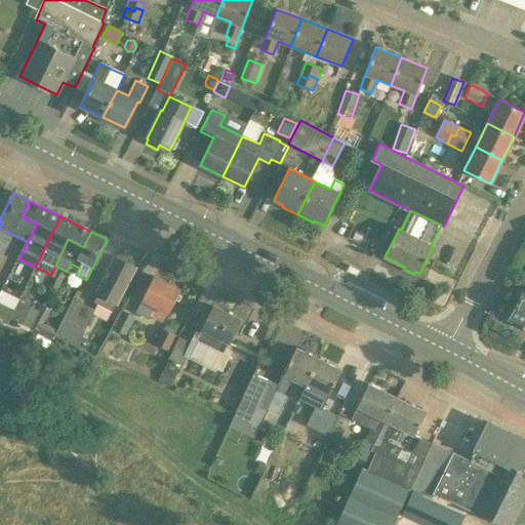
[(115,256),(95,293),(98,295),(94,304),(112,312),(116,305),(135,268),(115,256)]
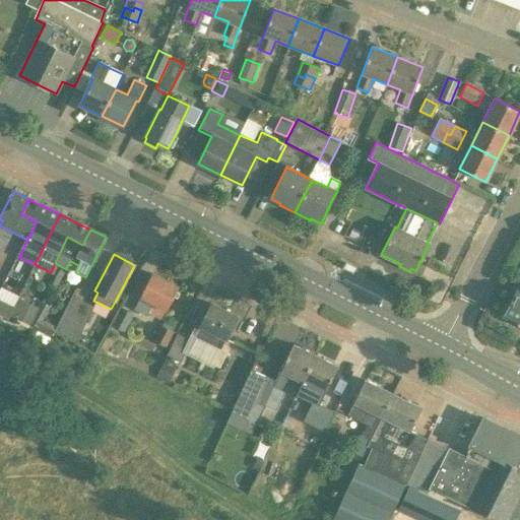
[(166,311),(167,311),(179,287),(151,274),(140,298),(134,310),(147,317),(149,314),(160,320),(166,311)]
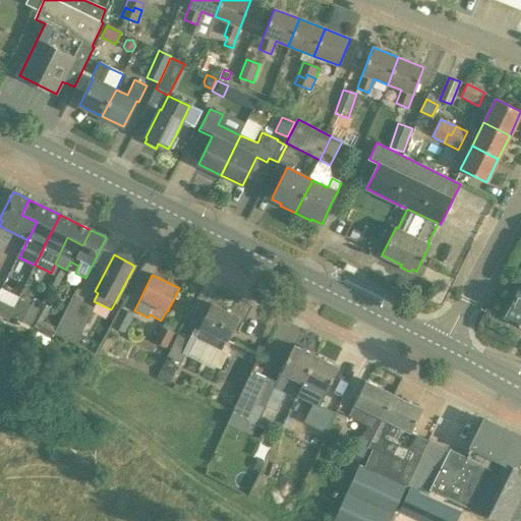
[(520,290),(518,289),(504,317),(520,326),(520,290)]
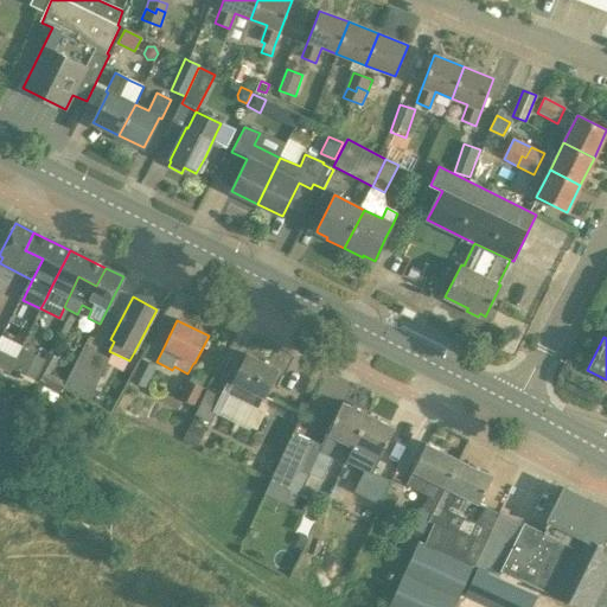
[(16,358),(12,366),(18,370),(26,351),(20,349),(16,358)]
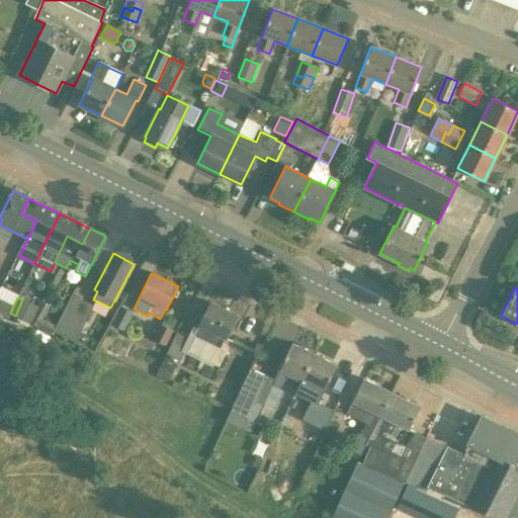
[(13,306),(0,298),(0,313),(8,317),(8,316),(10,313),(13,306)]
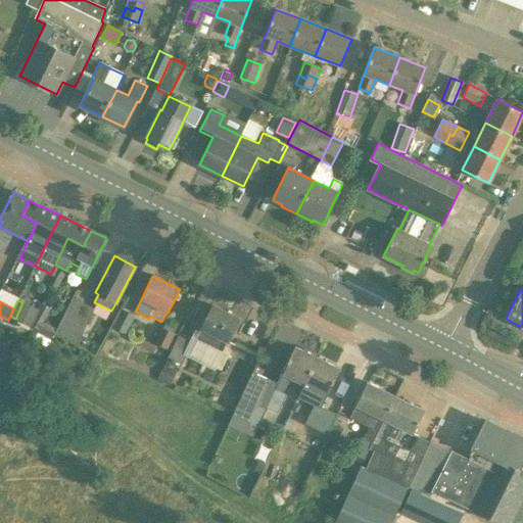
[(51,310),(42,305),(31,327),(39,331),(51,310)]
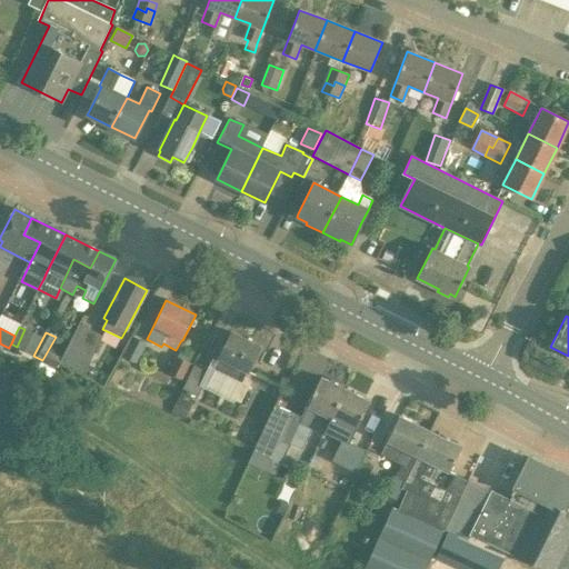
[(247,371),(248,372),(260,347),(231,332),(213,368),(241,382),(247,371)]
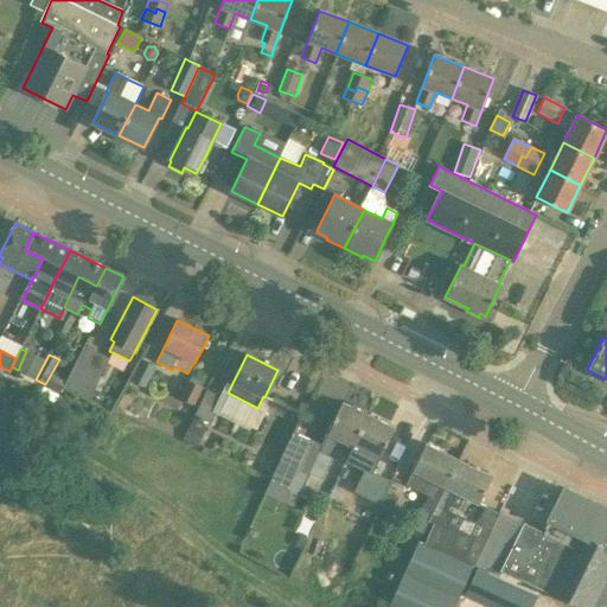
[(132,381),(146,388),(157,366),(142,359),(132,381)]
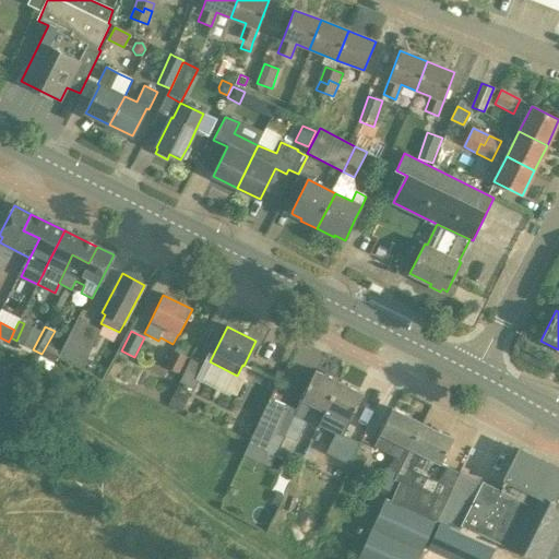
[(58,359),(68,364),(80,341),(69,336),(58,359)]
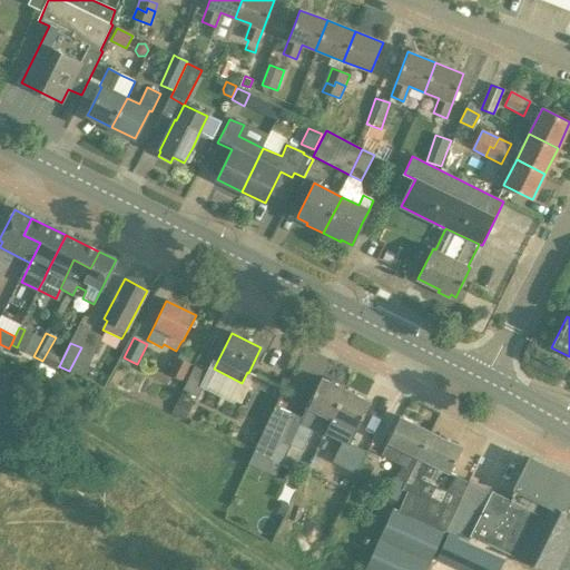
[(95,354),(81,347),(69,371),(84,377),(95,354)]
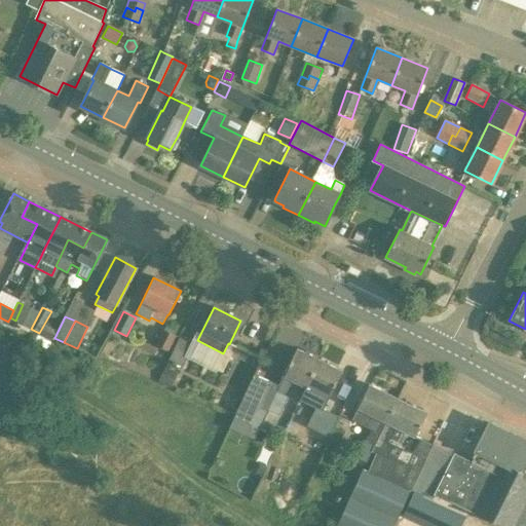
[(155,345),(167,351),(176,336),(162,330),(155,345)]
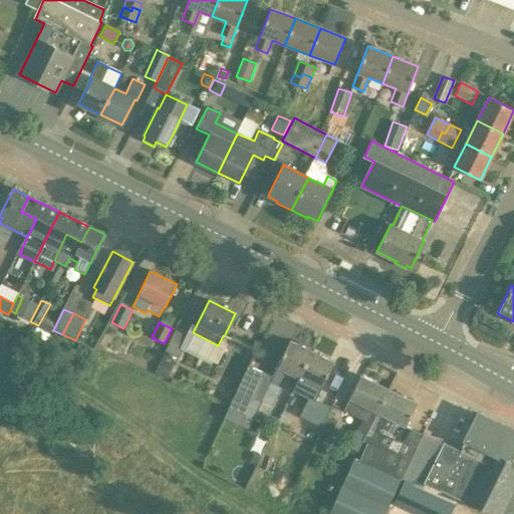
[(166,353),(179,359),(189,336),(176,330),(166,353)]
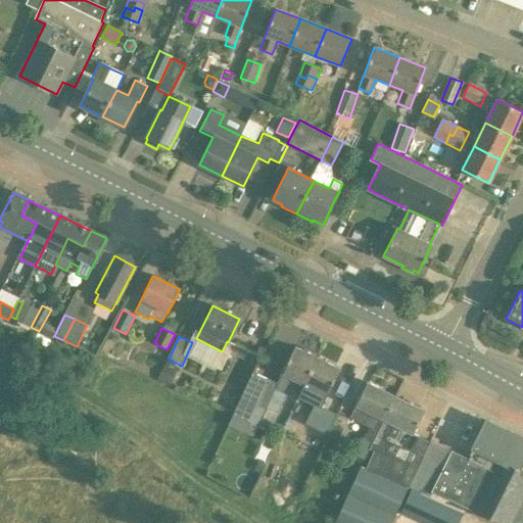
[(277,413),(287,392),(298,397),(318,358),(294,346),(276,383),(252,372),(228,425),(253,437),(267,408),(277,413)]
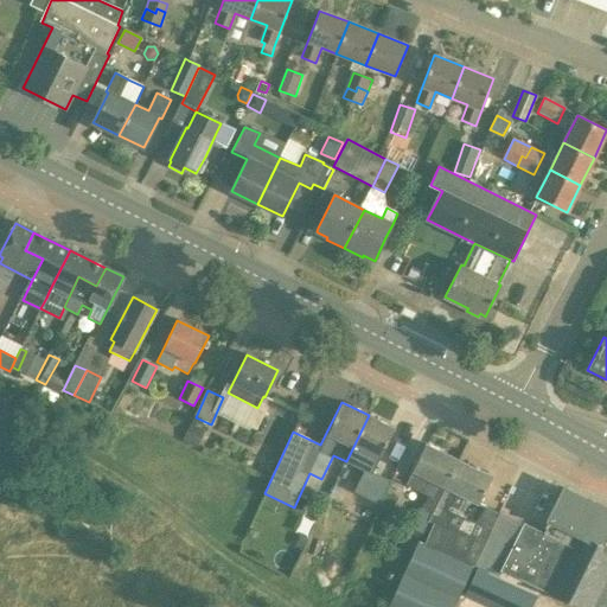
[(369,415),(346,461),(358,466),(359,467),(372,473),(378,459),(388,440),(394,428),(369,415)]
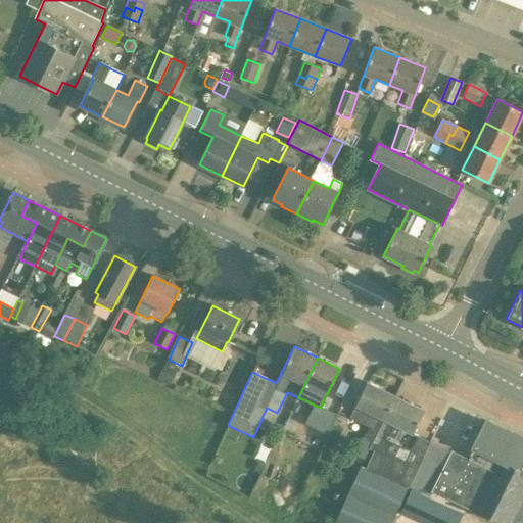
[(163,365),(156,379),(170,385),(176,371),(163,365)]
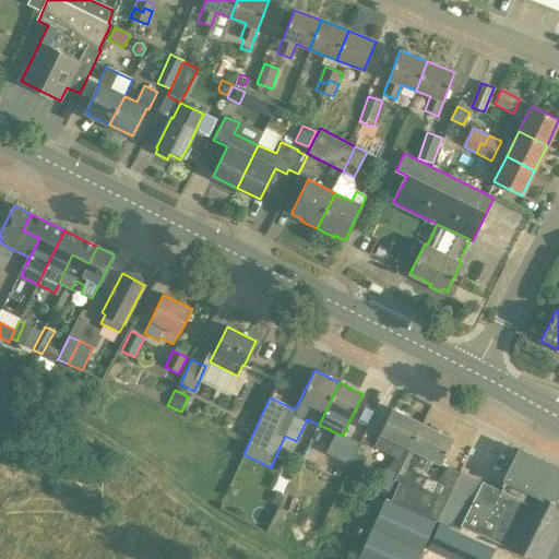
[(421,424),(392,408),(373,445),(395,456),(389,468),(399,473),(402,465),(411,448),(421,424)]
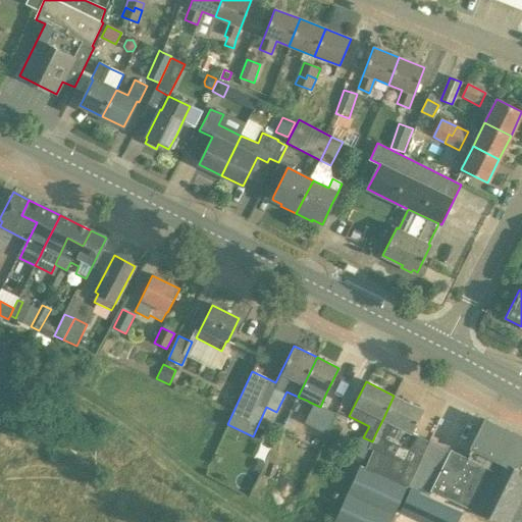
[(390,521),(407,486),(408,487),(423,457),(428,447),(415,439),(417,435),(412,433),(422,412),(417,410),(418,408),(394,396),(383,418),(375,434),(372,441),(368,449),(373,451),(365,468),(362,466),(359,467),(342,508),(334,521),(390,521)]
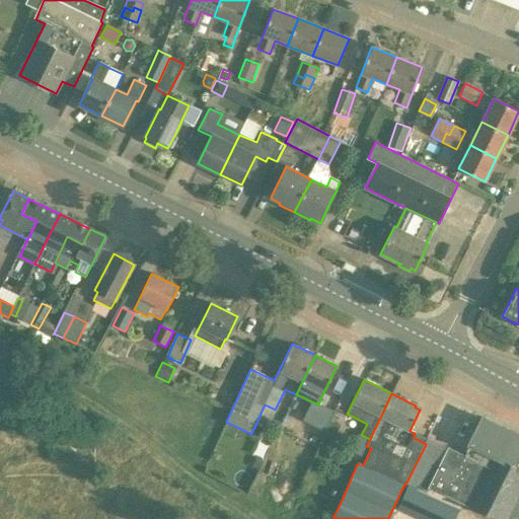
[(297,418),(325,432),(330,422),(335,412),(328,409),(318,404),(307,399),(306,398),(297,417),(297,418)]
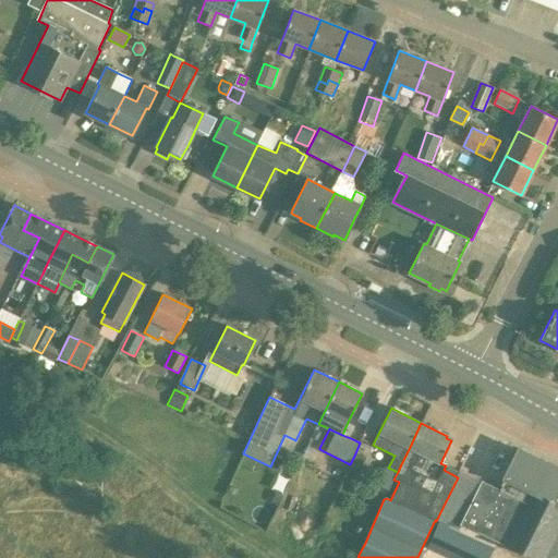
[(473,498),(452,488),(436,521),(463,533),(465,529),(477,534),(478,532),(502,545),(504,543),(534,557),(557,557),(557,468),(557,469),(519,449),(501,484),(524,496),(522,500),(482,482),(473,498)]
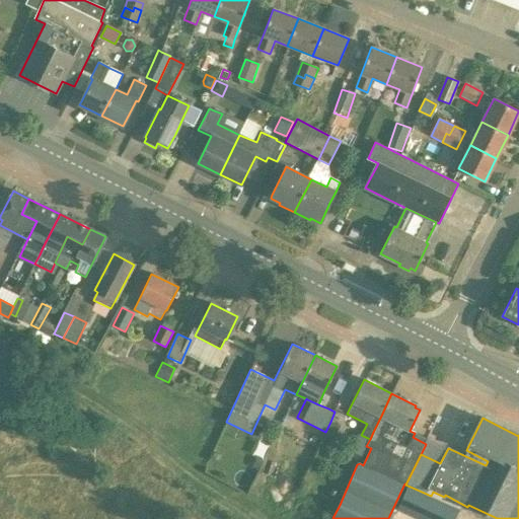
[(340,426),(330,422),(325,432),(324,433),(334,437),(340,426)]
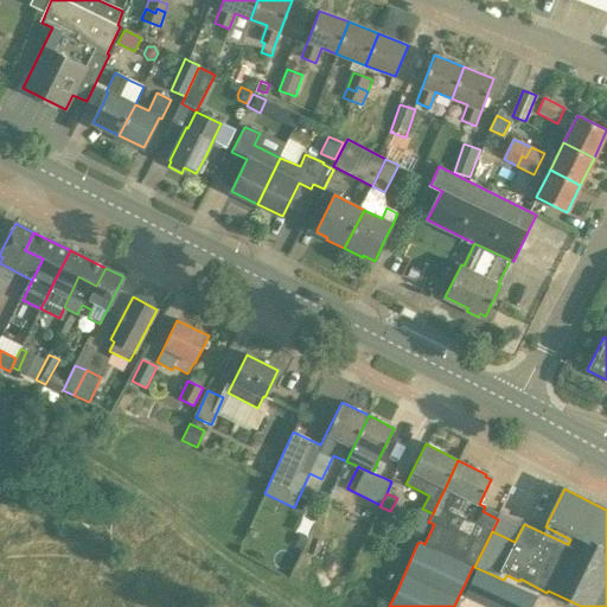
[(312,554),(317,544),(308,540),(310,538),(299,534),(294,545),(312,554)]
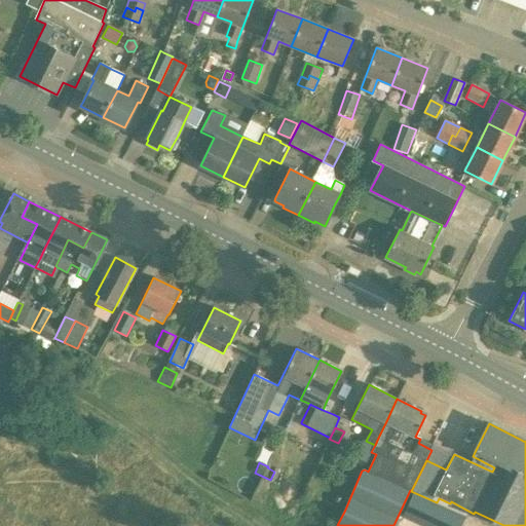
[(413,493),(403,517),(423,525),(460,525),(464,517),(413,493)]
